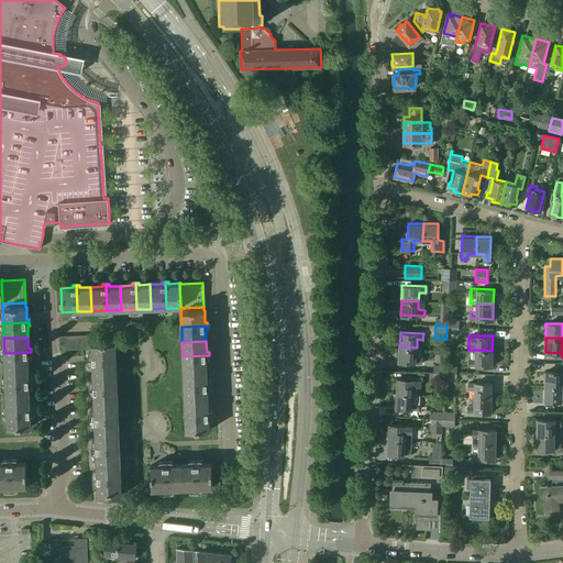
[(117,357),(116,342),(91,343),(91,349),(92,356),(90,356),(90,359),(117,357)]
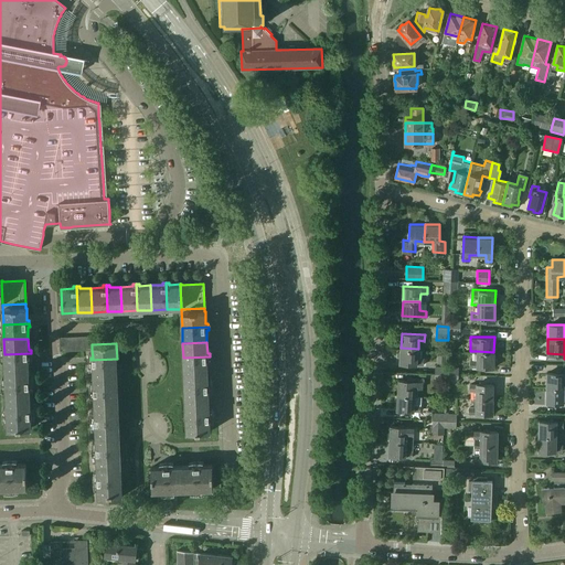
[(417,358),(418,349),(401,348),(400,363),(423,364),(424,358),(417,358)]
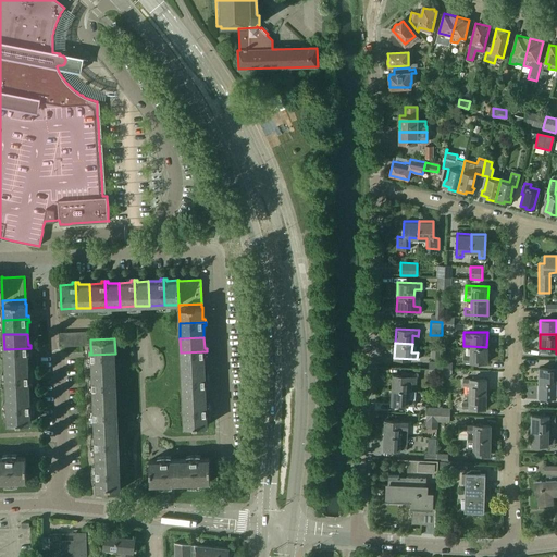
[(463,355),(463,360),(486,361),(486,347),(470,346),(469,355),(463,355)]
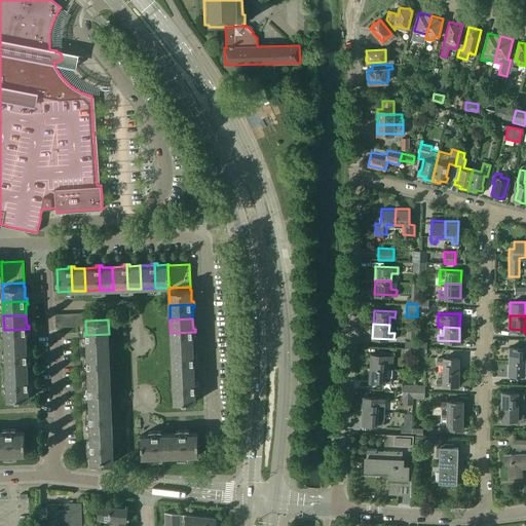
[(27,343),(27,332),(29,332),(29,329),(4,330),(5,343),(27,343)]
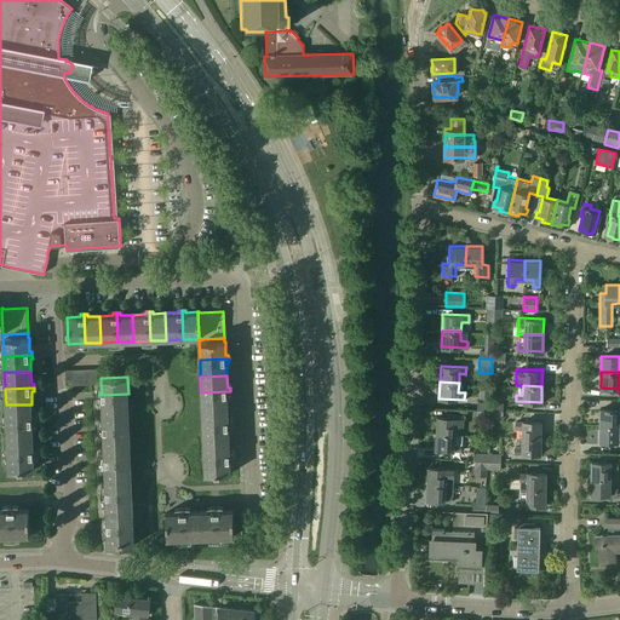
[(228,408),(228,395),(230,395),(230,391),(201,392),(202,409),(228,408)]
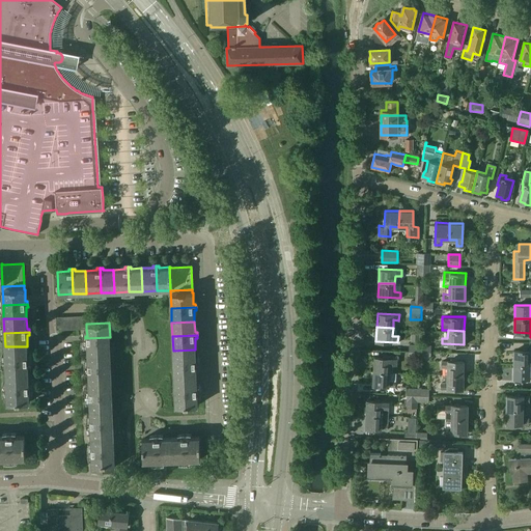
[(110,352),(110,337),(85,338),(85,341),(87,341),(87,353),(110,352)]
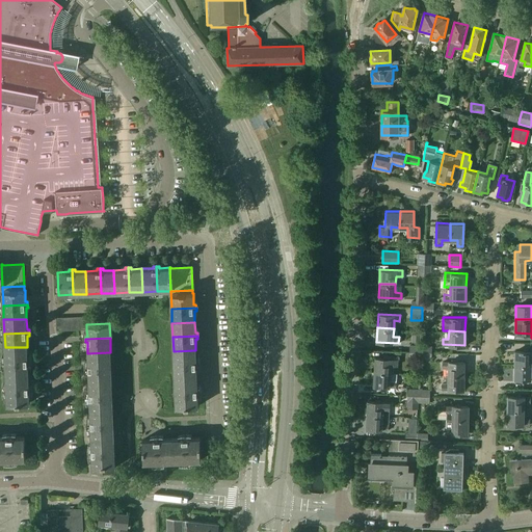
[(28,357),(27,347),(5,347),(5,362),(30,361),(30,357),(28,357)]
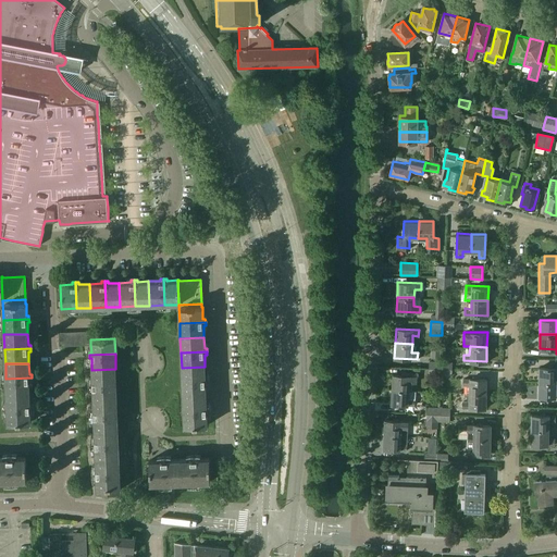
[(539,367),(539,382),(555,382),(555,374),(556,373),(556,363),(554,364),(554,368),(539,367)]
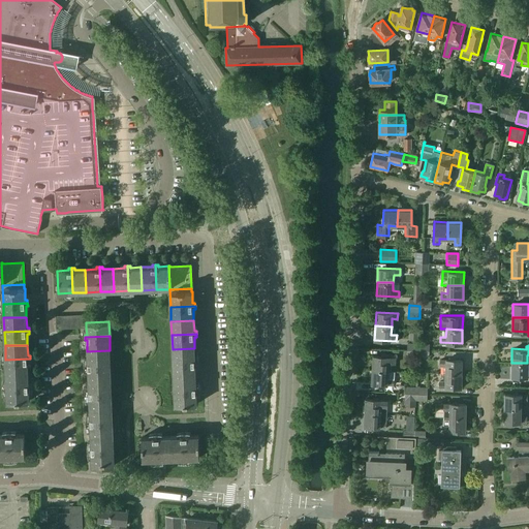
[(195,359),(194,348),(173,349),(173,363),(197,362),(197,359),(195,359)]
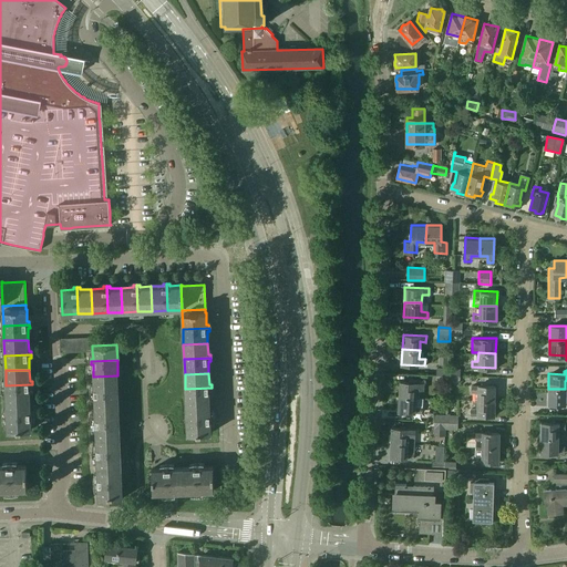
[(119,390),(117,375),(93,377),(94,388),(92,389),(92,391),(119,390)]
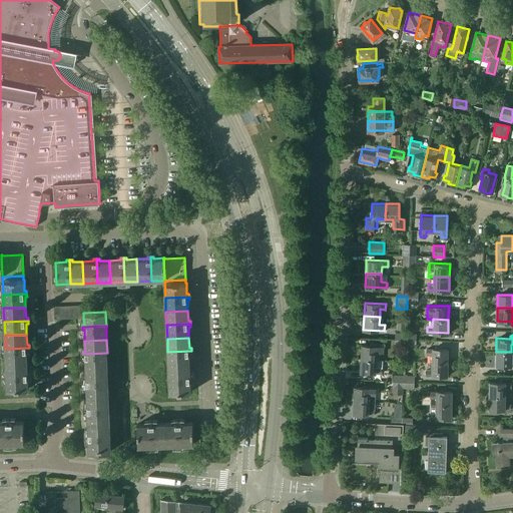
[(383,346),(362,345),(361,359),(377,359),(377,352),(383,352),(383,346)]
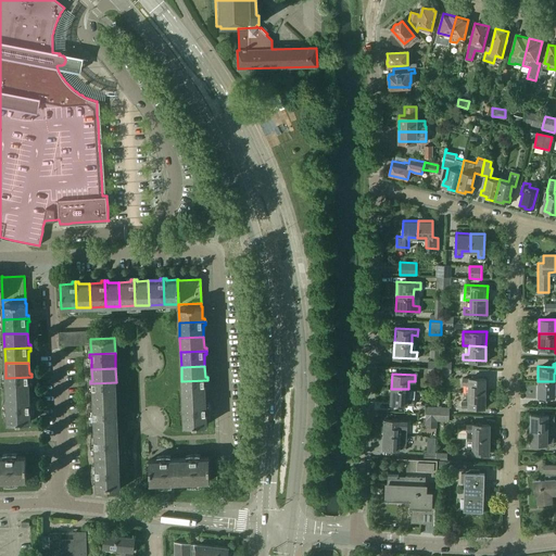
[(29,391),(29,380),(32,380),(32,377),(5,378),(7,392),(29,391)]
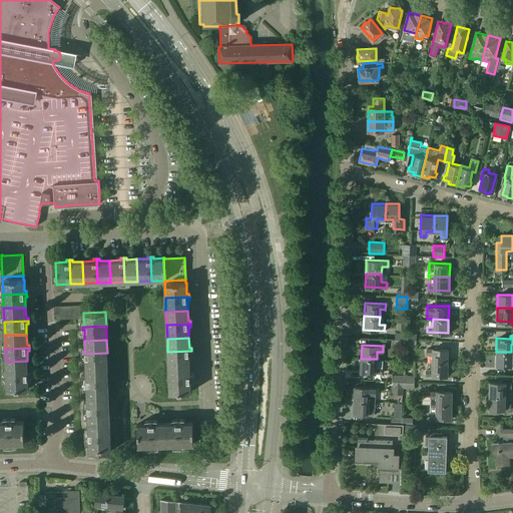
[(447,362),(448,349),(426,348),(426,353),(432,353),(431,361),(447,362)]
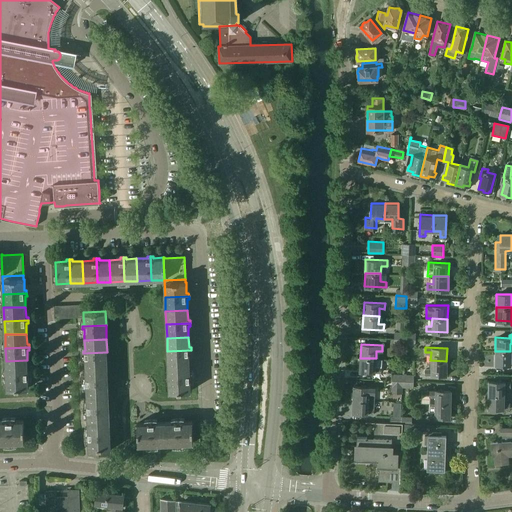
[(189,364),(189,353),(191,353),(191,350),(167,351),(168,365),(189,364)]
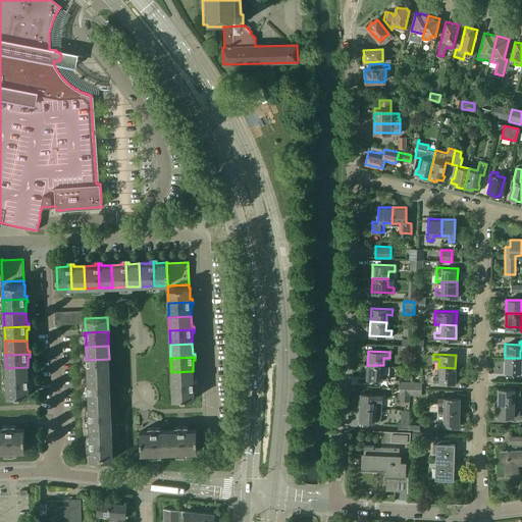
[(505,358),(504,371),(521,371),(521,365),(520,366),(520,358),(505,358)]
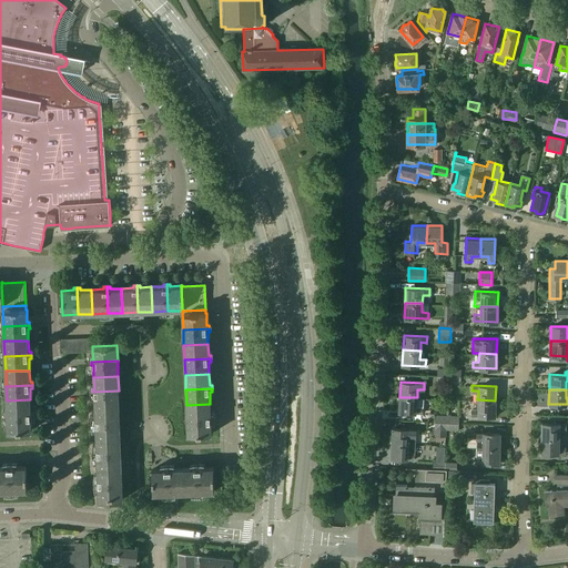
[(119,406),(119,391),(92,392),(92,395),(94,395),(95,407),(119,406)]
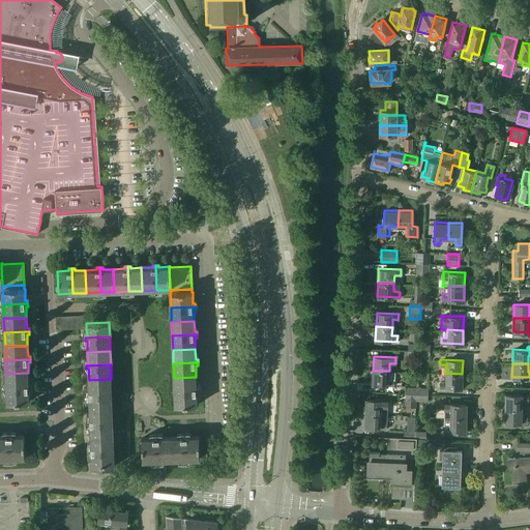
[(389,379),(389,371),(373,371),(372,384),(394,385),(394,379),(389,379)]
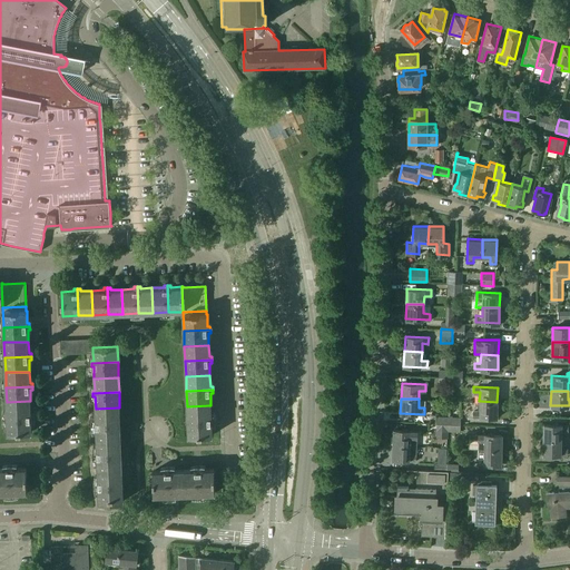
[(31,413),(30,401),(7,402),(7,418),(33,416),(33,413),(31,413)]
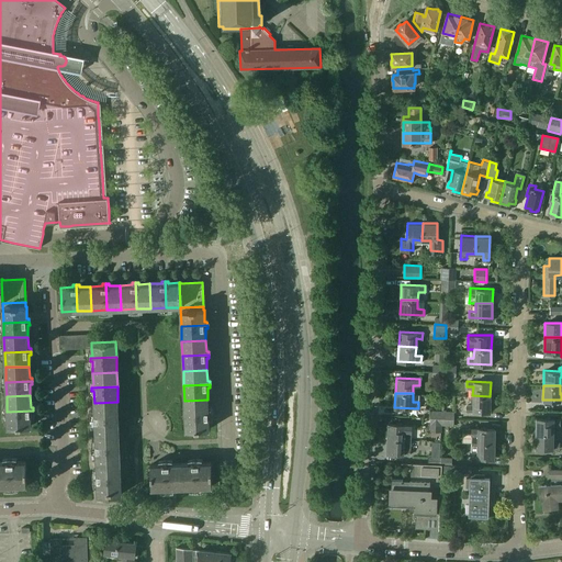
[(490,411),(490,396),(472,395),(472,404),(467,404),(465,411),(490,411)]
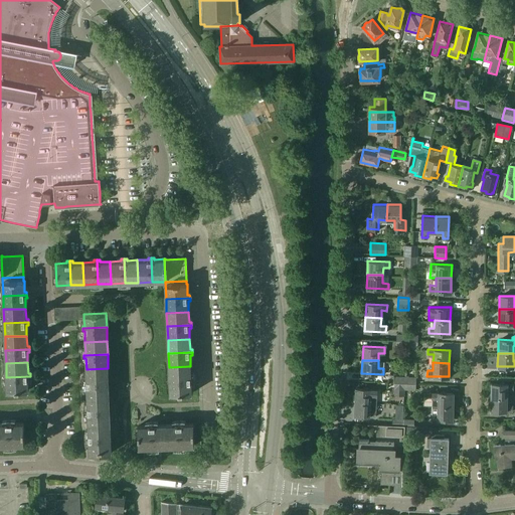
[(191,376),(190,366),(169,367),(169,380),(193,379),(193,376),(191,376)]
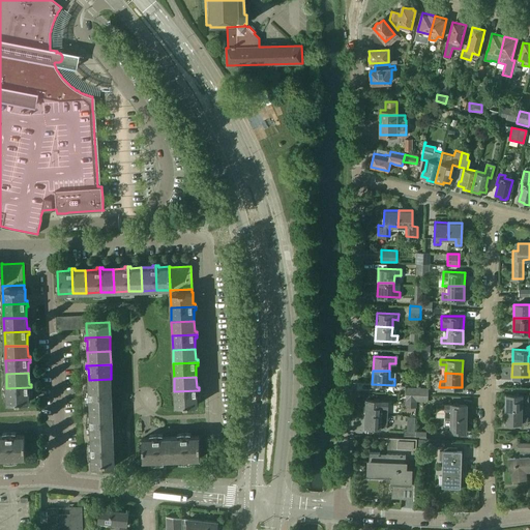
[(112,392),(111,379),(89,380),(89,390),(87,391),(87,393),(112,392)]
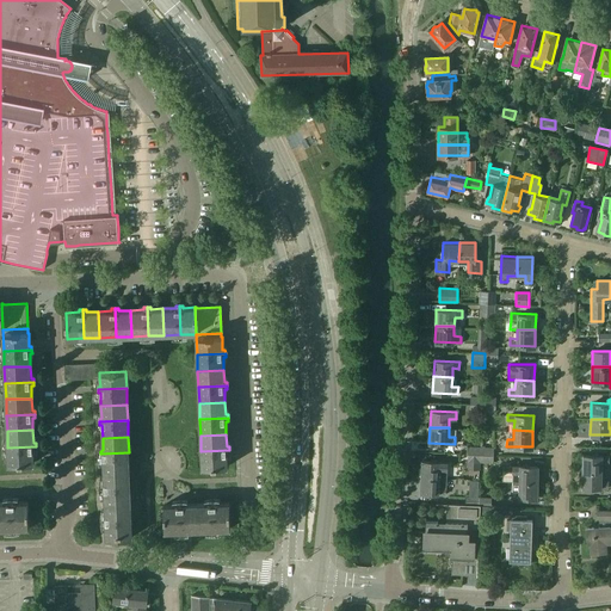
[(35,463),(34,450),(36,450),(36,446),(7,448),(8,464),(35,463)]
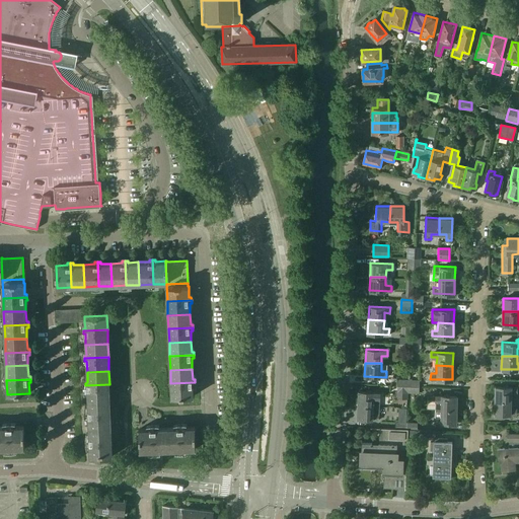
[(194,396),(193,387),(193,385),(195,385),(195,382),(170,383),(171,397),(194,396)]
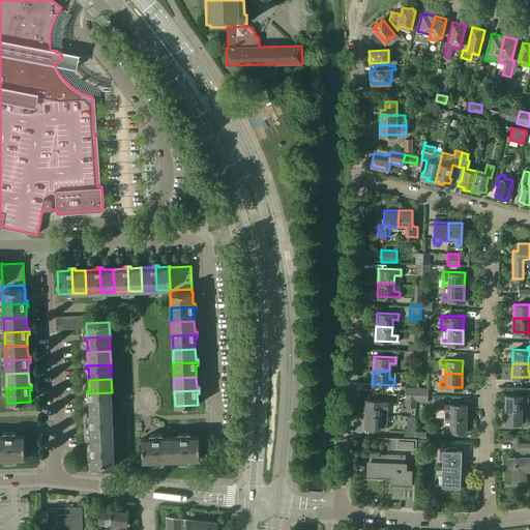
[(112,407),(112,392),(87,393),(87,396),(89,396),(90,408),(112,407)]
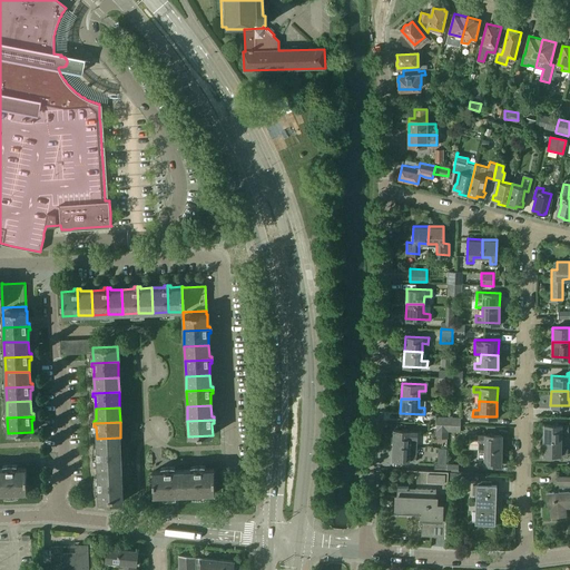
[(448,430),(449,423),(436,422),(436,430),(438,430),(436,436),(446,438),(448,430)]
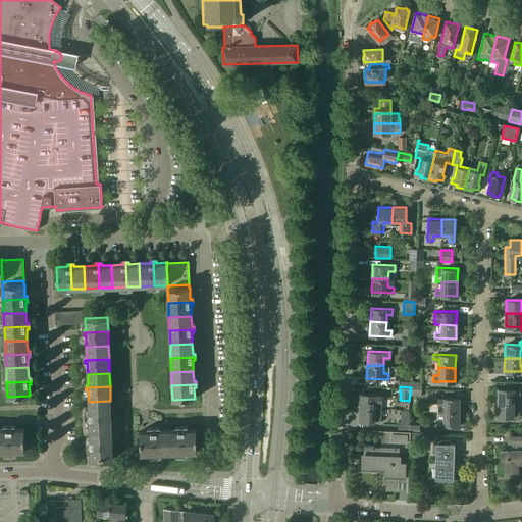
[(519,388),(498,387),(498,402),(513,402),(514,395),(519,395),(519,388)]
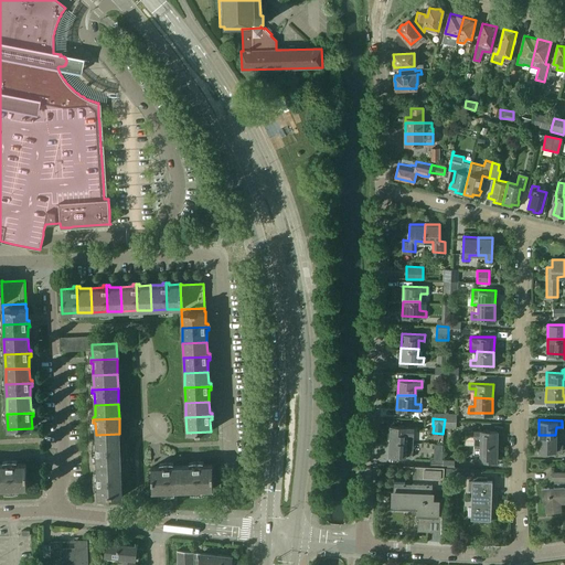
[(390,440),(406,441),(413,441),(414,427),(391,425),(390,440)]
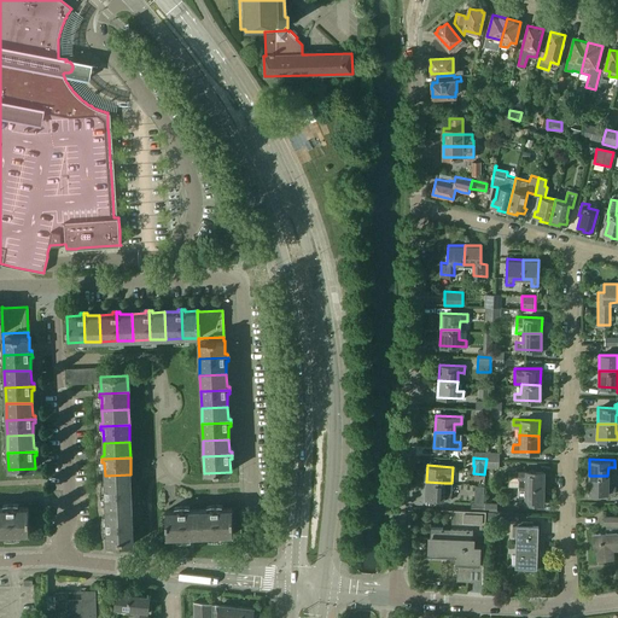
[(544,470),(518,470),(518,476),(525,477),(524,487),(543,487),(544,470)]
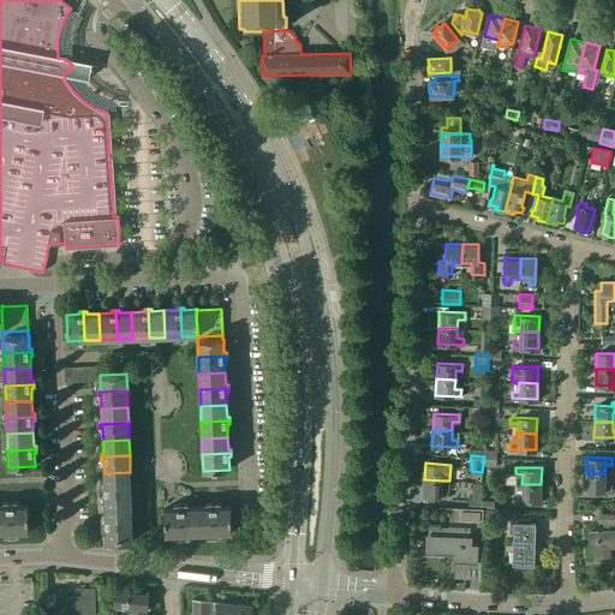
[(131,488),(130,472),(105,473),(105,485),(102,487),(102,489),(131,488)]
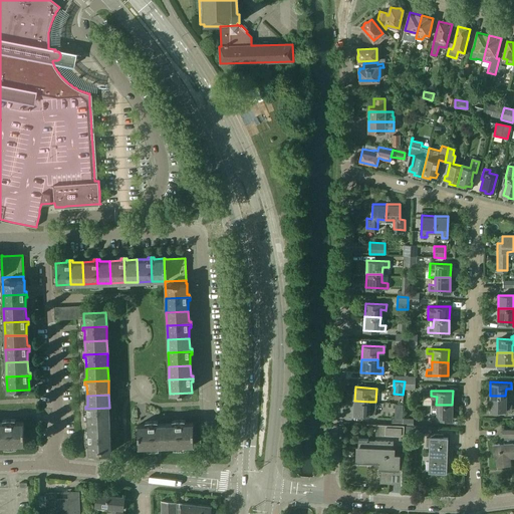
[(505,404),(505,396),(490,396),(490,409),(510,410),(511,405),(505,404)]
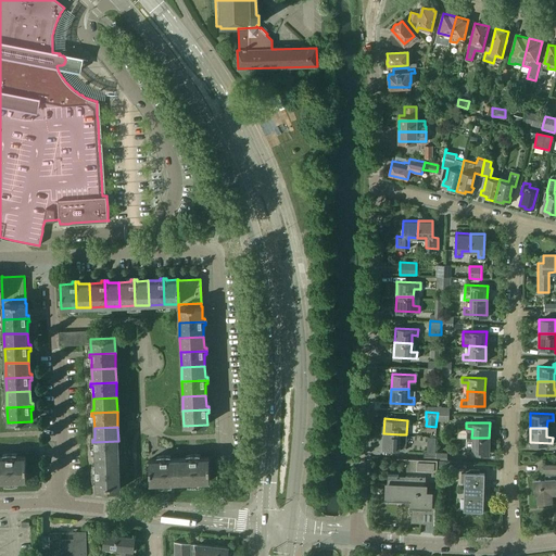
[(399,443),(400,434),(383,433),(382,447),(405,449),(405,443),(399,443)]
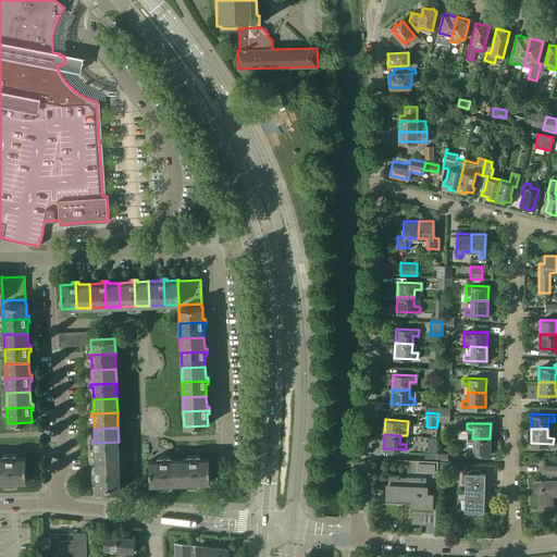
[(490,454),(490,438),(472,438),(472,447),(466,446),(466,453),(490,454)]
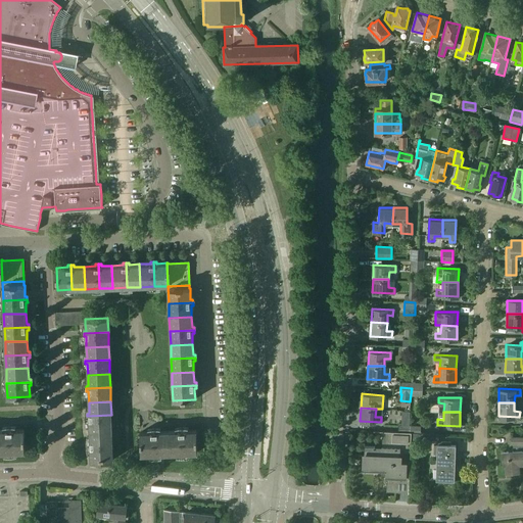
[(112,429),(111,415),(87,416),(87,419),(89,419),(90,430),(112,429)]
